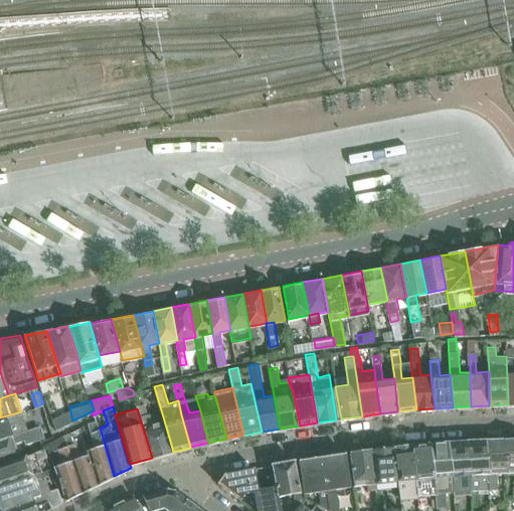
[(0,438),(41,423),(39,418),(25,423),(21,411),(0,417),(0,438)]
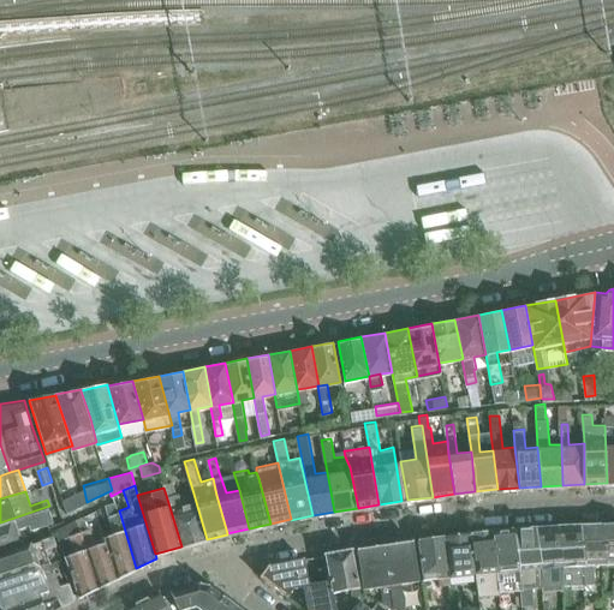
[(87,502),(84,491),(63,496),(66,510),(87,502)]
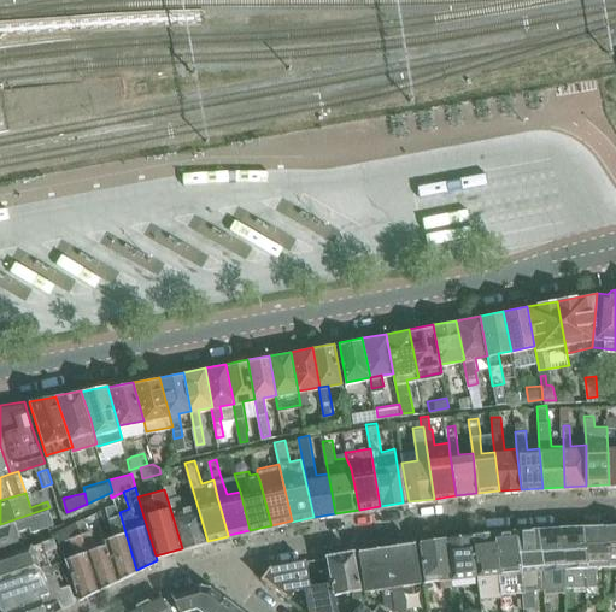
[(176,494),(166,496),(182,548),(207,541),(194,495),(182,498),(176,494)]
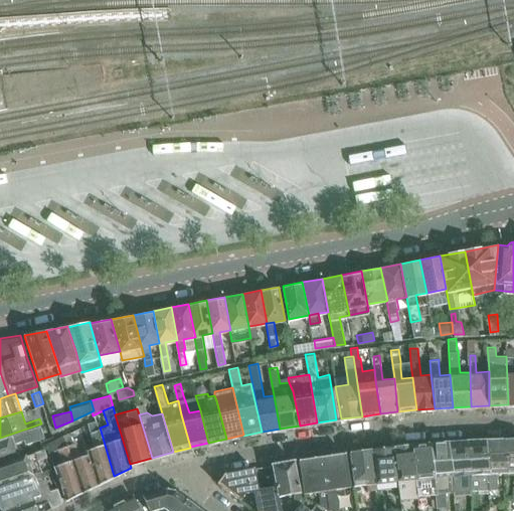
[(100,428),(97,419),(88,421),(95,446),(88,448),(89,454),(98,484),(114,476),(100,428)]
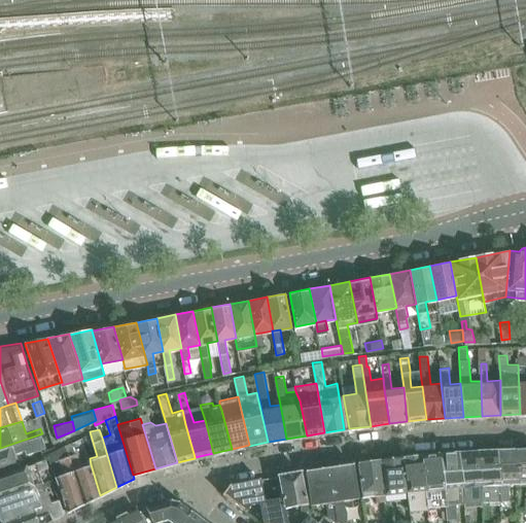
[(0,469),(19,463),(14,452),(44,441),(42,433),(0,448),(0,469)]
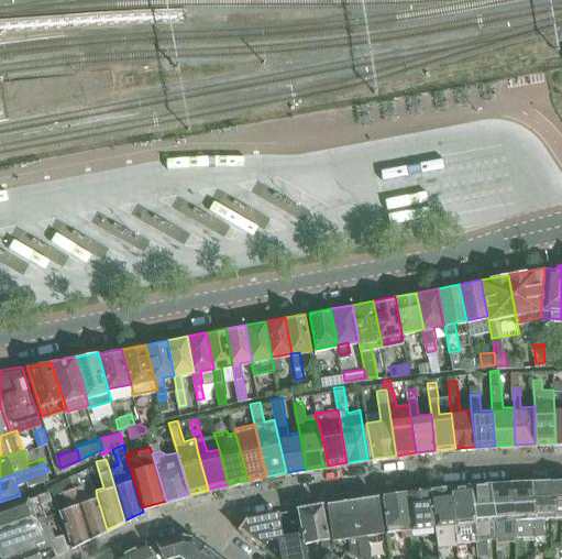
[(107,529),(97,496),(87,499),(81,483),(80,484),(75,471),(67,475),(80,506),(90,538),(107,529)]
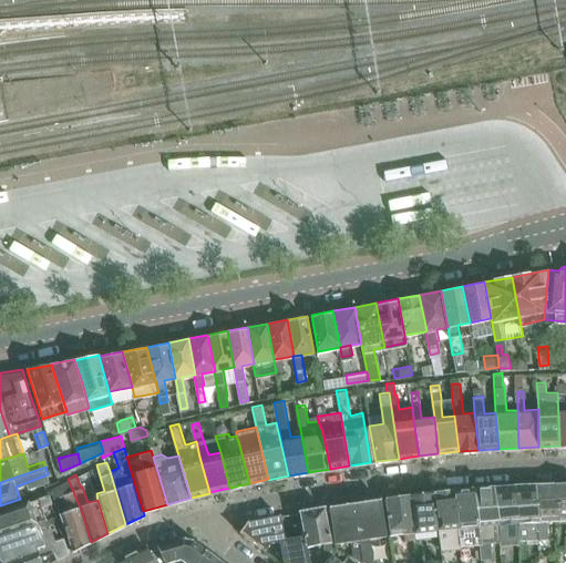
[(81,510),(68,479),(51,488),(54,498),(63,494),(69,509),(60,512),(73,550),(91,542),(81,510)]
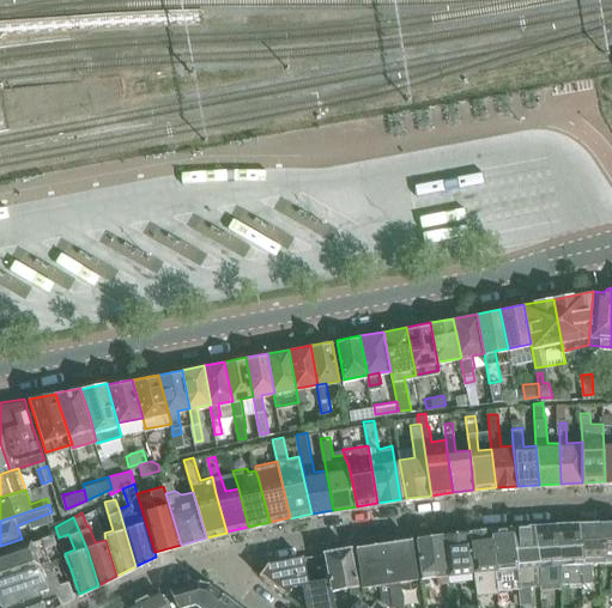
[(611,520),(600,521),(606,563),(611,560),(611,520)]
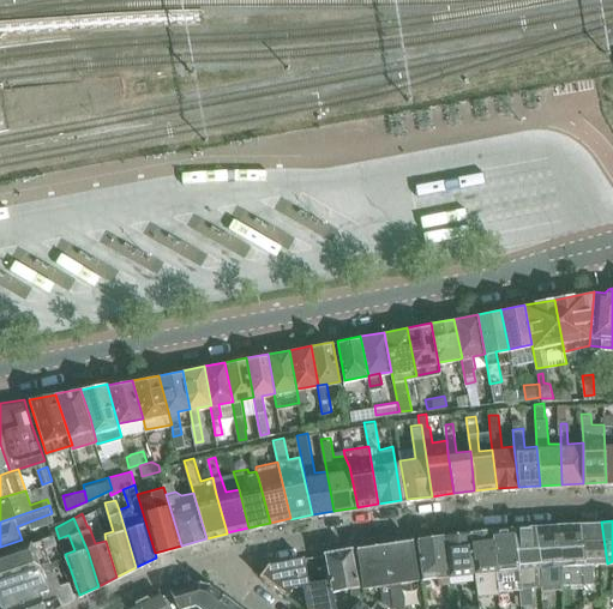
[(583,564),(584,582),(593,582),(594,577),(606,577),(607,564),(601,522),(578,523),(583,564)]
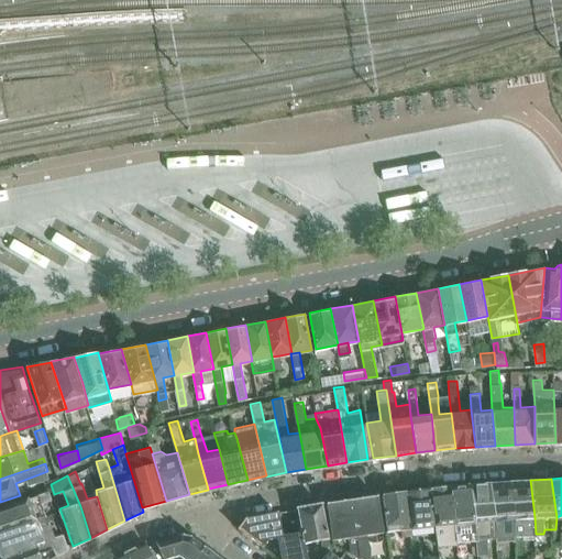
[(491,481),(496,536),(505,536),(505,519),(516,518),(510,480),(491,481)]
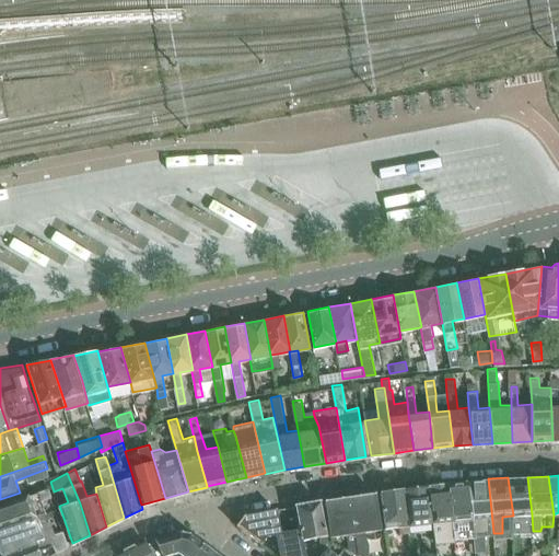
[(508,477),(513,516),(513,548),(522,548),(523,531),(533,531),(532,514),(527,477),(508,477)]
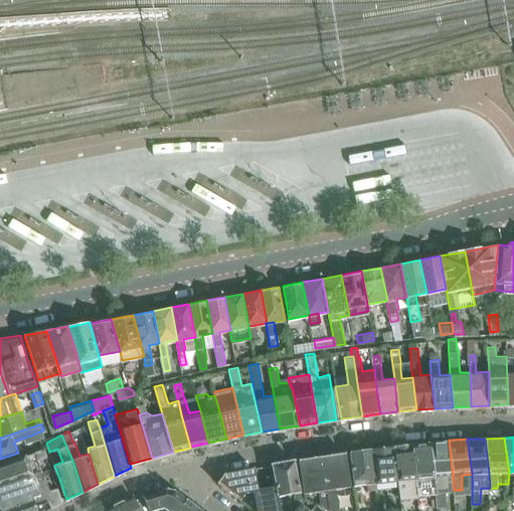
[(454,490),(449,440),(430,442),(436,493),(437,505),(448,505),(447,491),(454,490)]
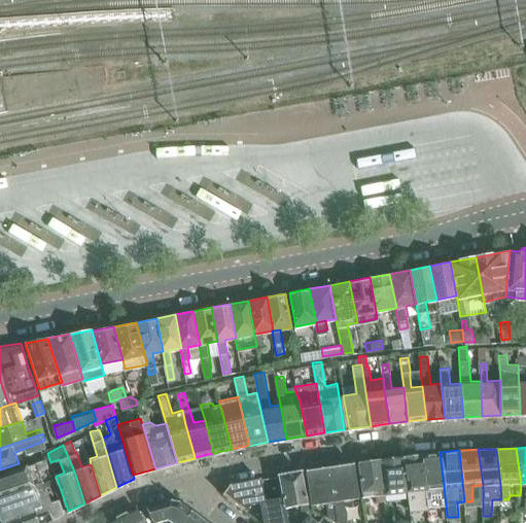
[(446,504),(440,452),(421,453),(428,507),(446,504)]
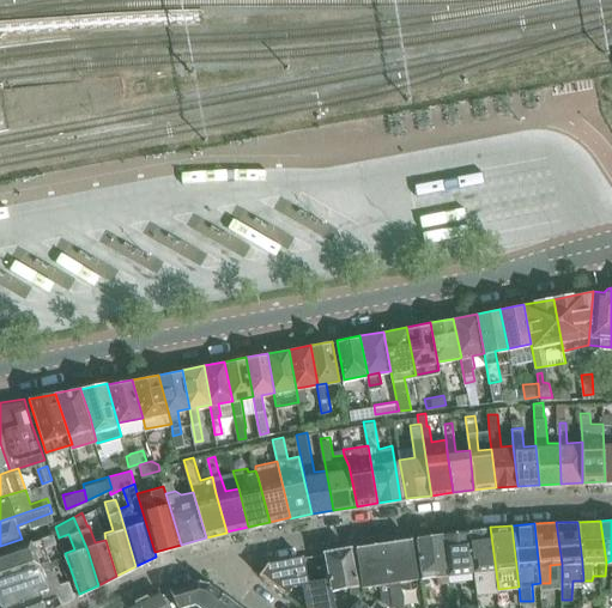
[(473,570),(476,591),(498,589),(490,527),(468,529),(473,570)]
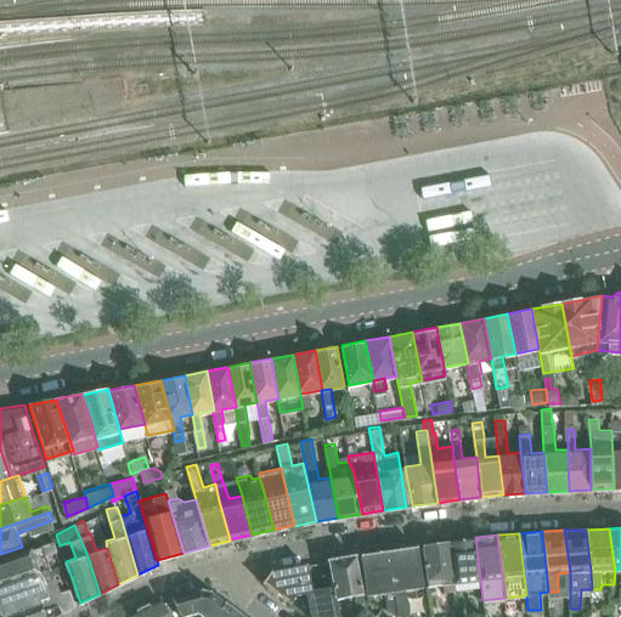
[(480,578),(475,537),(450,541),(458,603),(463,601),(462,592),(466,592),(464,581),(480,578)]
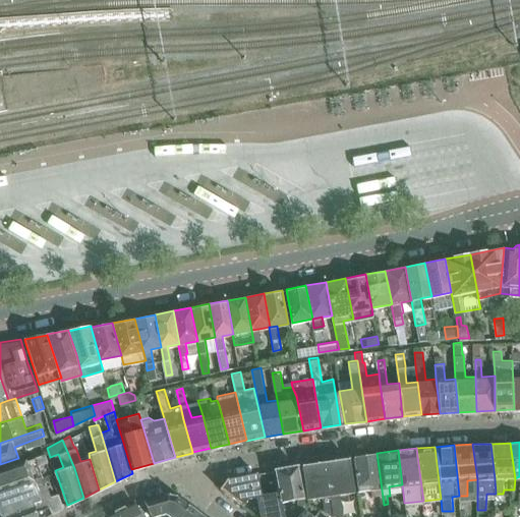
[(47,460),(45,453),(0,468),(0,490),(42,476),(42,475),(38,464),(47,460)]
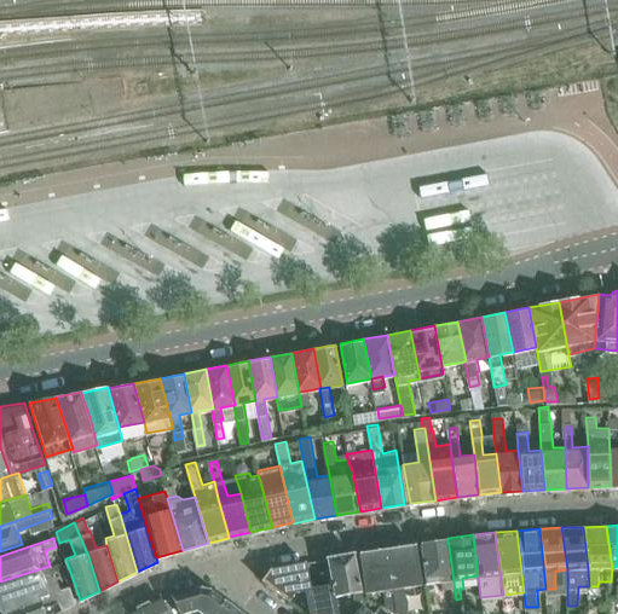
[(426,583),(452,579),(448,538),(421,542),(426,583)]
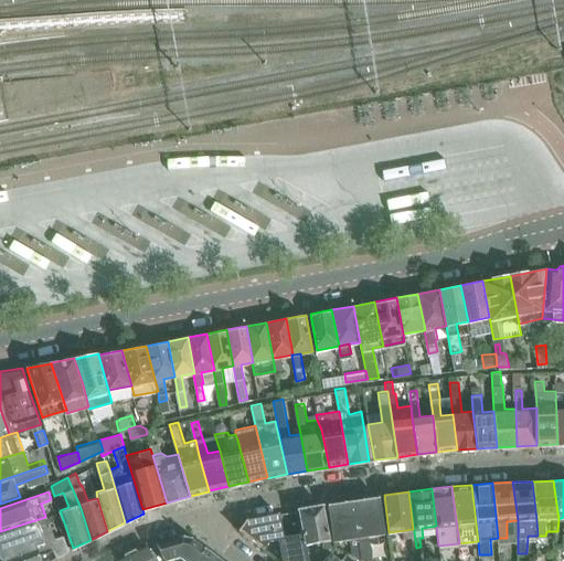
[(389,560),(379,495),(353,499),(360,541),(373,540),(375,560),(389,560)]
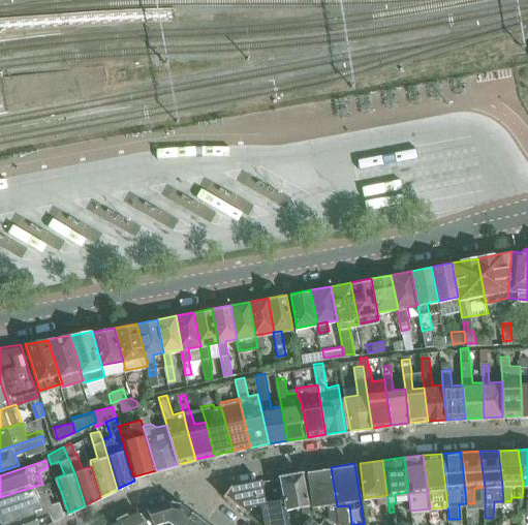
[(337,506),(331,467),(307,470),(312,505),(313,513),(322,518),(324,516),(323,511),(337,508),(337,506)]
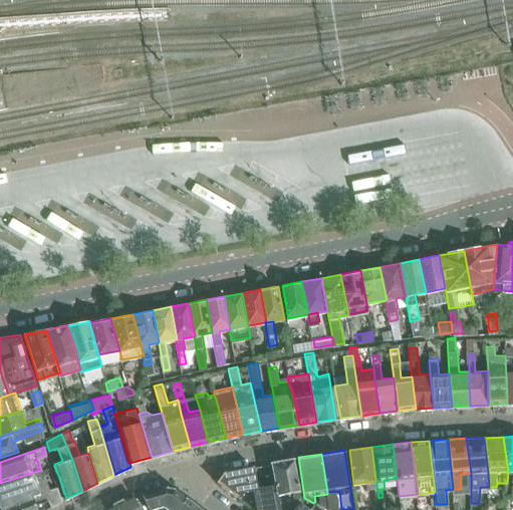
[(300,489),(294,458),(271,462),(275,485),(276,485),(278,493),(300,489)]
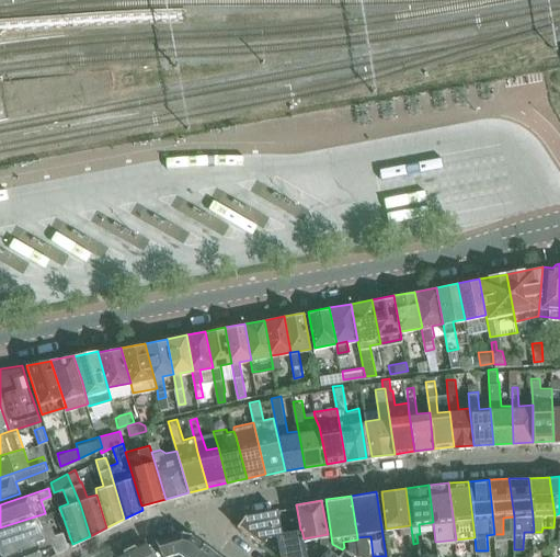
[(267,536),(278,533),(274,509),(244,514),(238,524),(262,543),(267,536)]
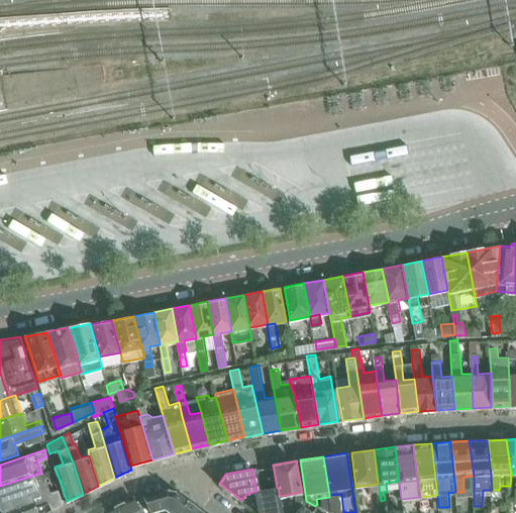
[(48,492),(41,473),(0,486),(0,507),(1,509),(48,492)]
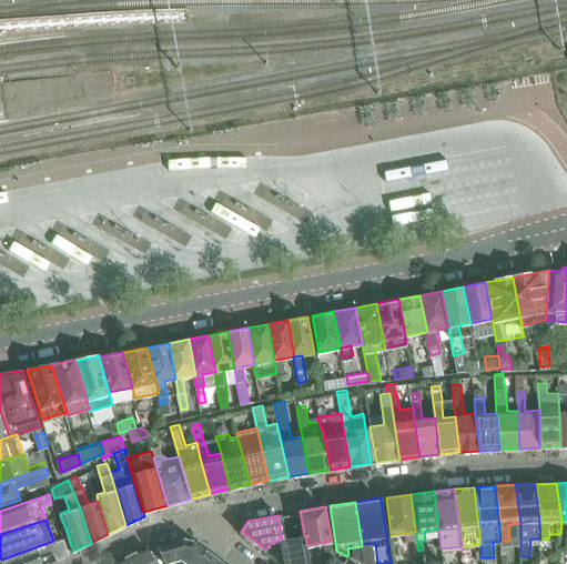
[(283,563),(310,563),(307,545),(305,536),(304,536),(280,541),(284,563),(283,563)]
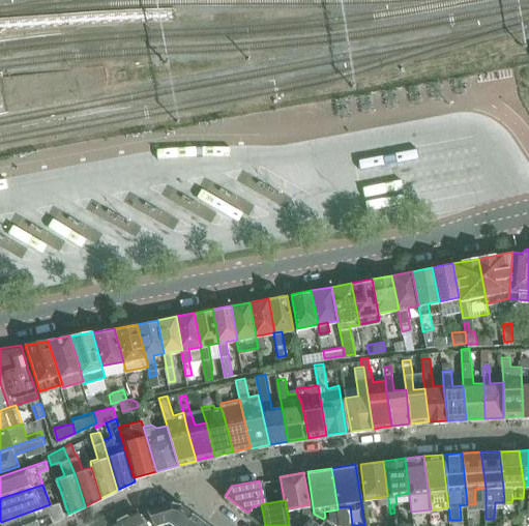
[(63,517),(64,514),(59,501),(50,504),(1,522),(1,525),(39,525),(37,520),(51,516),(54,521),(63,517)]
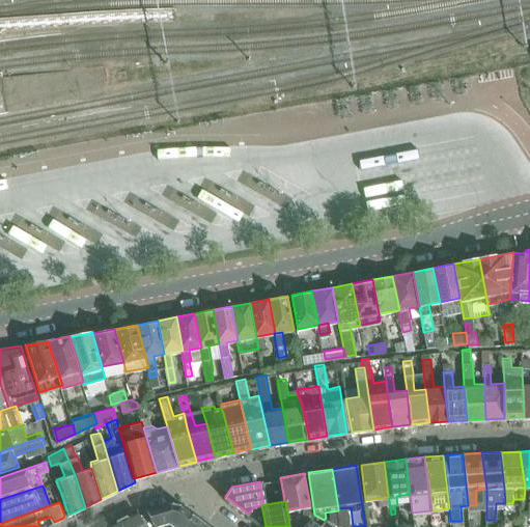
[(183,526),(193,514),(179,504),(172,502),(146,509),(155,526),(159,525),(161,526),(183,526)]
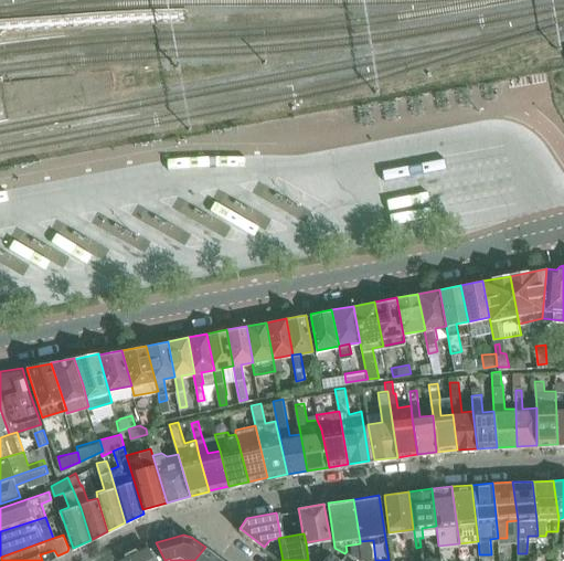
[(148,547),(146,541),(116,557),(118,560),(160,560),(152,544),(148,547)]
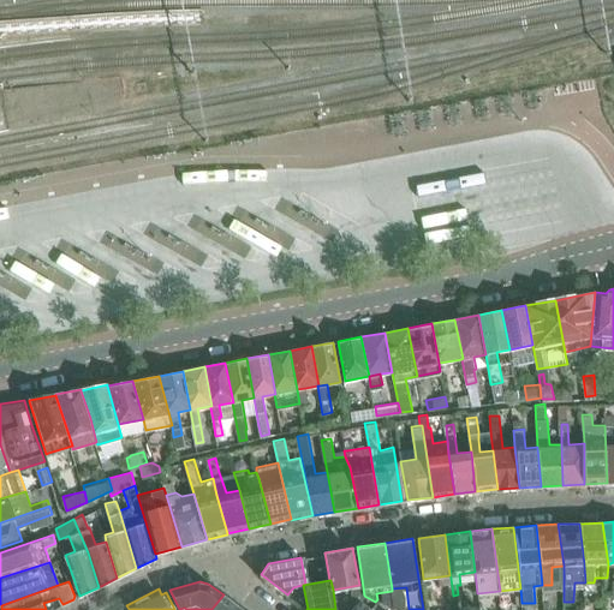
[(446,602),(427,604),(427,609),(454,609),(452,592),(446,593),(446,602)]
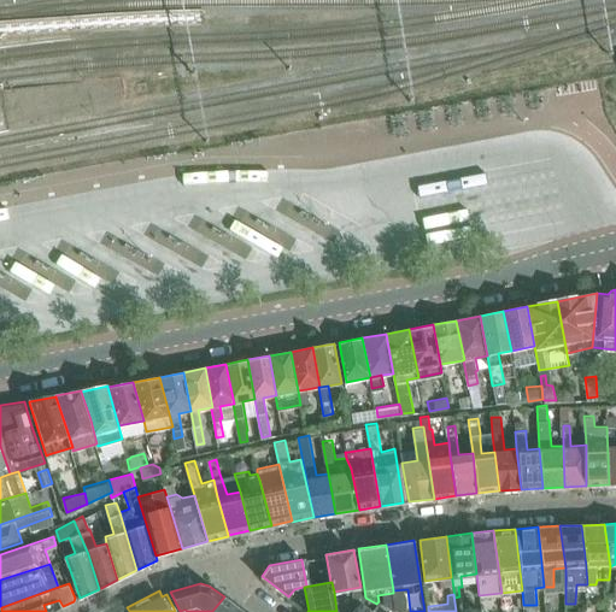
[(224,596),(212,611),(240,611),(242,611),(242,610),(224,596)]
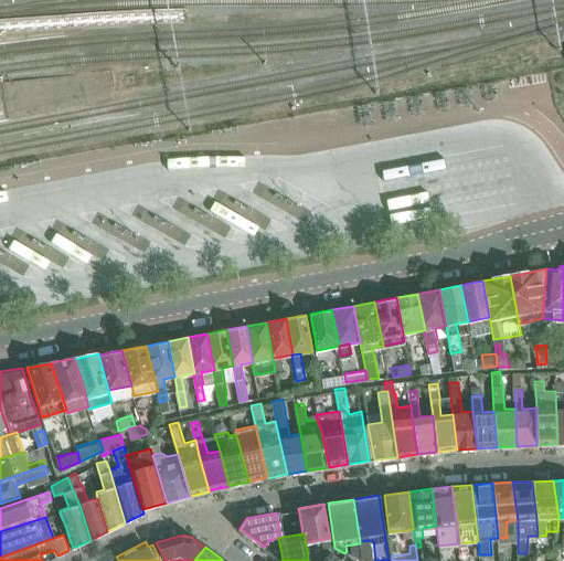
[(322,560),(353,560),(355,559),(351,557),(348,560),(343,560),(330,551),(322,560)]
